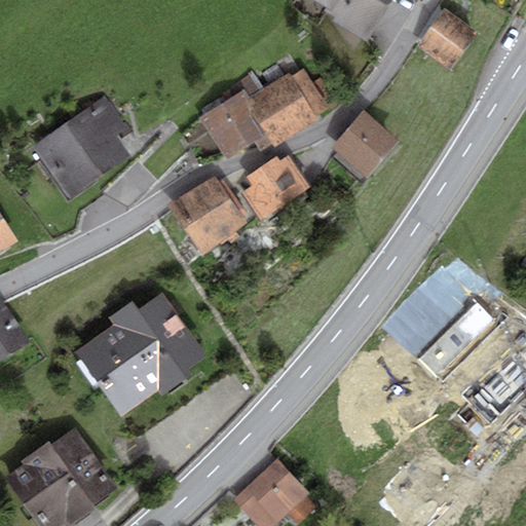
[(313,0),(326,7),(323,12),(334,19),(332,22),(367,42),(391,0),(313,0)]
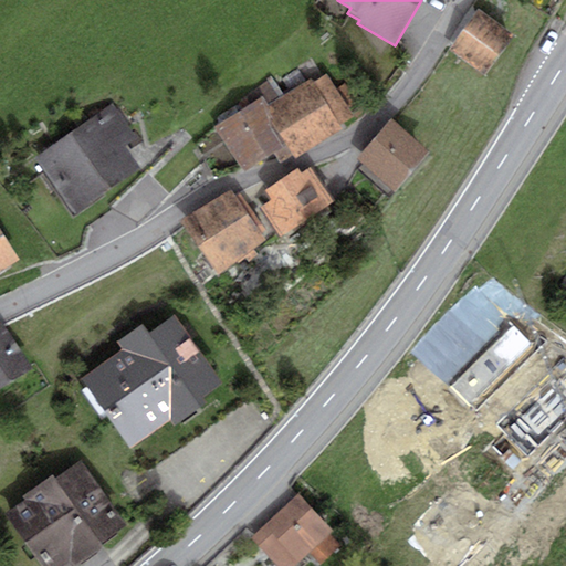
[(477,9),(447,49),(483,75),(513,34),(477,9)]
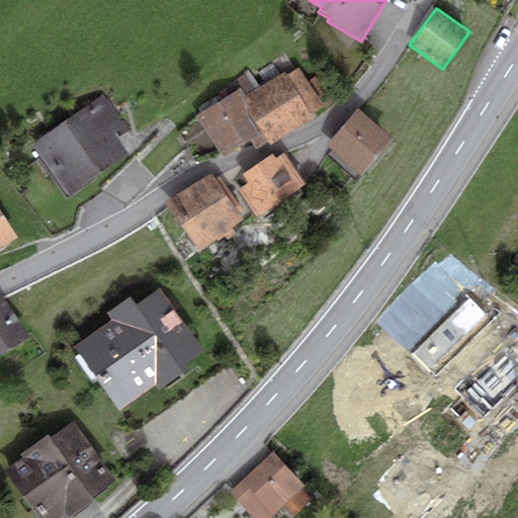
[(241,89),(197,116),(224,158),(251,141),(256,150),(268,142),(271,146),(314,119),(310,113),(324,105),(300,68),(286,77),(284,72),(246,96),(241,89)]
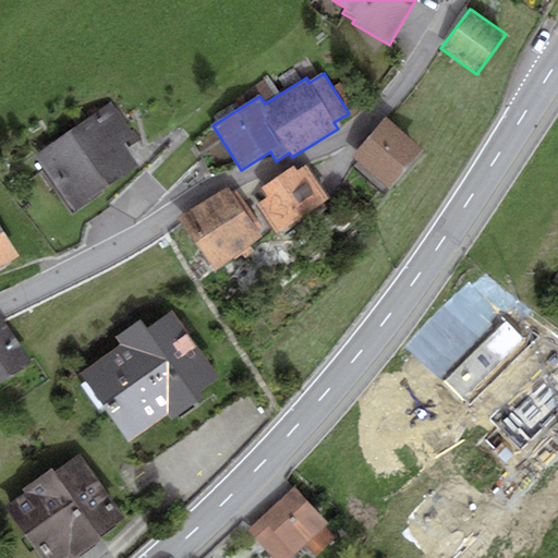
[(111,105),(36,156),(74,211),(140,167),(124,146),(135,138),(111,105)]
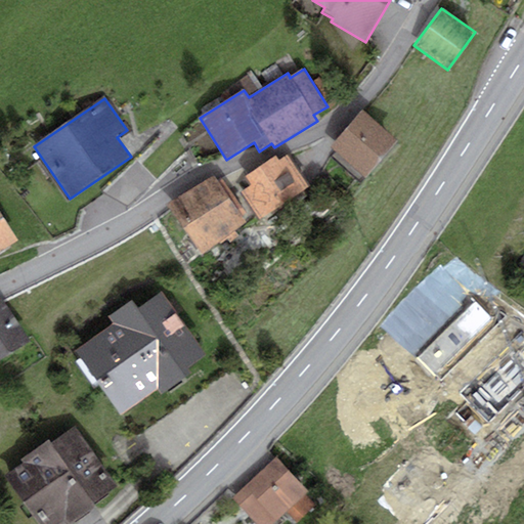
[(399,141),(362,110),(331,147),(336,153),(332,158),(361,182),(365,178),(367,179),(399,141)]
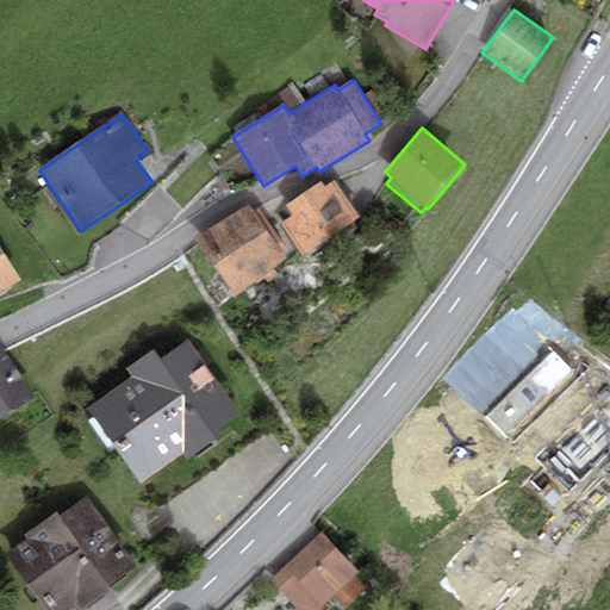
[(303,256),(360,217),(335,181),(325,187),(321,181),(285,205),(292,216),(280,224),(303,256)]
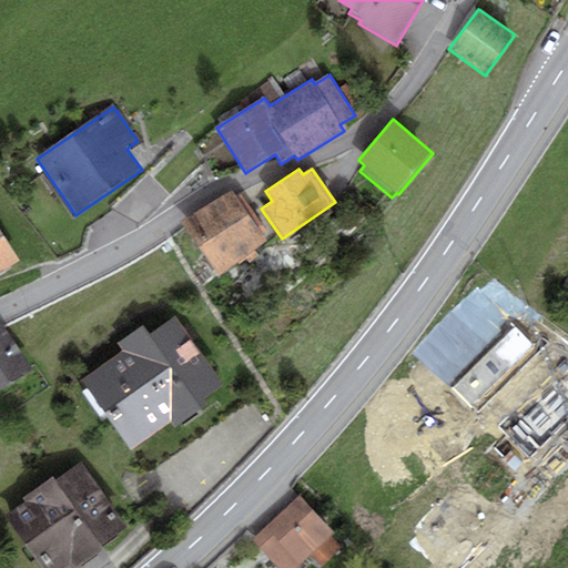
[(235,196),(232,192),(182,223),(221,276),(269,242),(262,233),(266,230),(240,193),(235,196)]
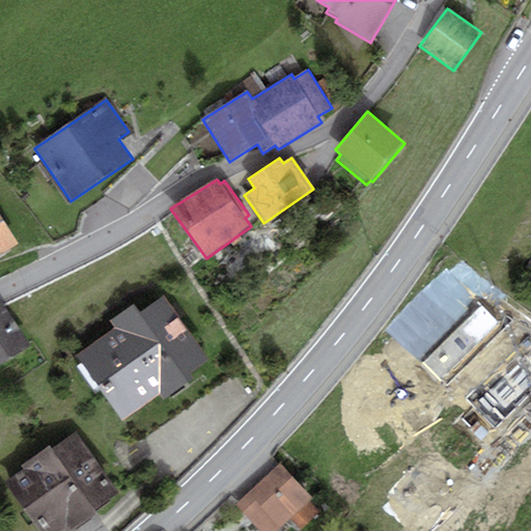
[(0,255),(19,244),(0,214),(0,255)]
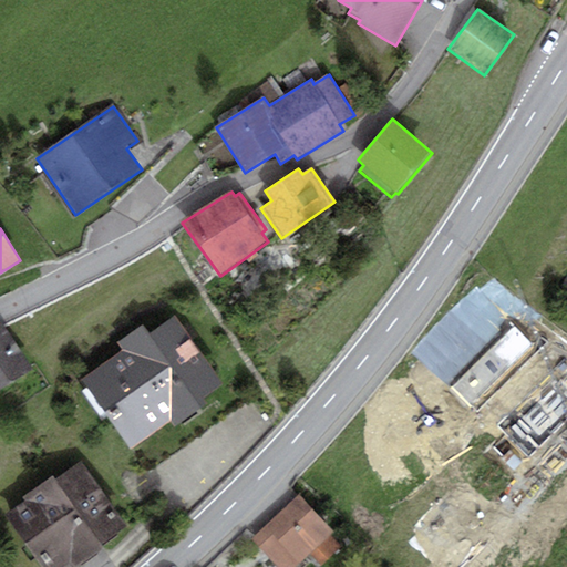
[(122,350),(80,379),(131,450),(169,422),(173,426),(207,403),(204,398),(224,383),(175,316),(151,333),(144,323),(116,342),(122,350)]
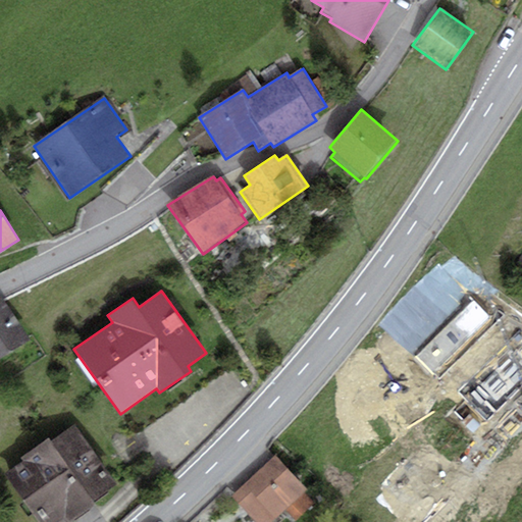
[(2,295),(0,296),(0,359),(30,341),(2,295)]
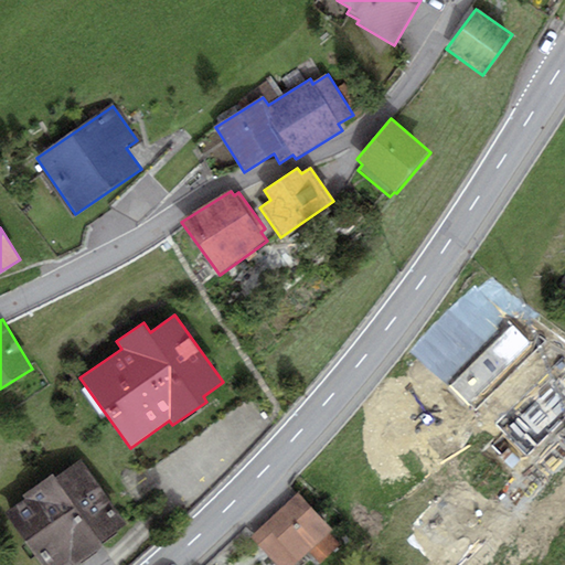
[(23,499),(3,512),(10,522),(40,564),(66,564),(71,562),(72,564),(74,564),(103,545),(100,542),(127,524),(81,459),(55,476),(53,472),(21,494),(23,499)]
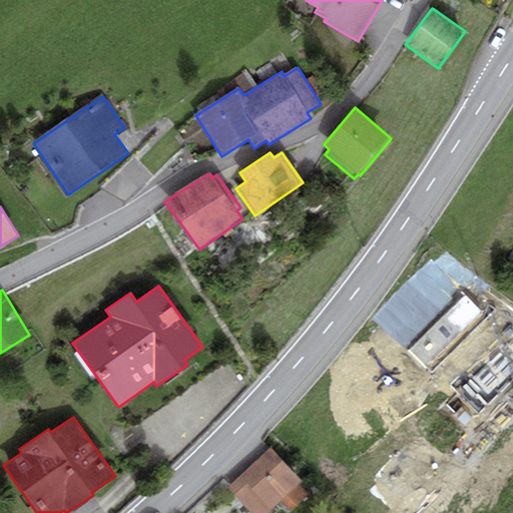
[(303,481),(271,446),(226,487),(250,512),(275,512),(282,507),(287,512),(289,512),(310,494),(300,483),(303,481)]
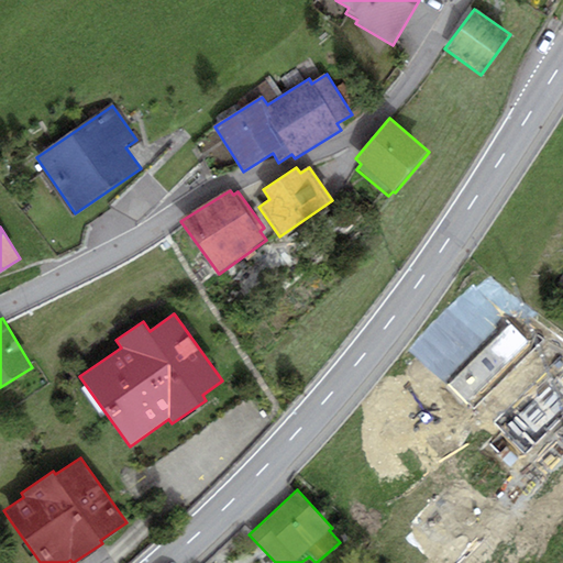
[(40,562),(10,520),(0,526),(0,545),(7,555),(0,559),(0,562),(40,562)]
